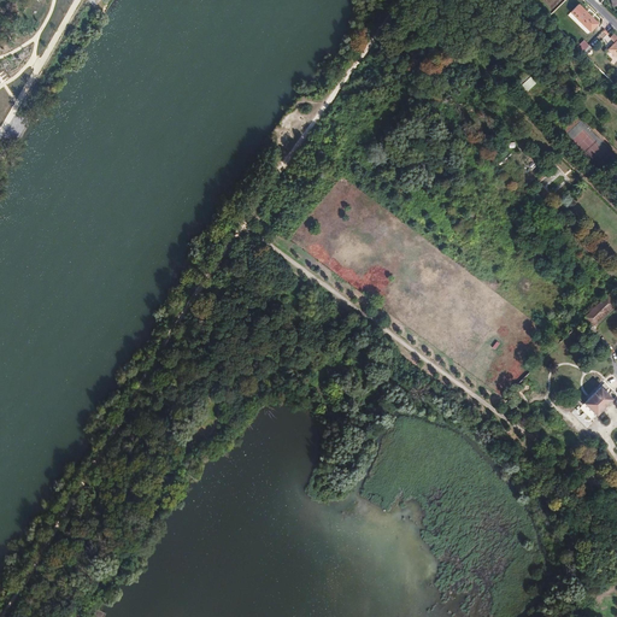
[(598,24),(580,6),(573,15),(589,33),(598,24)]
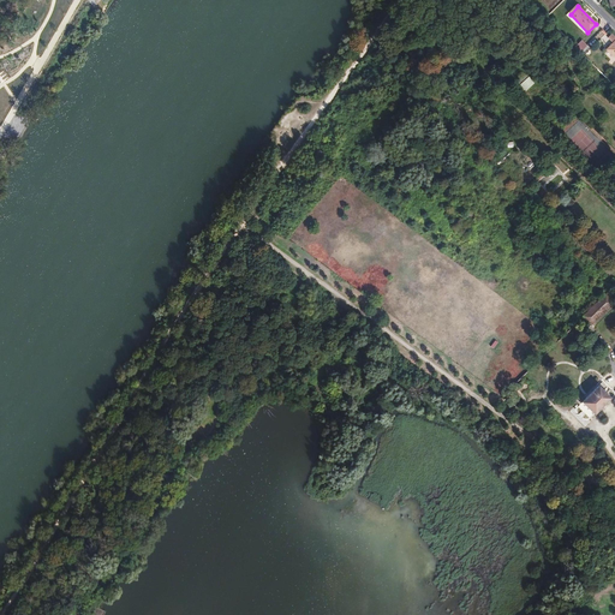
[(603,40),(607,34),(599,30),(596,37),(603,40)]
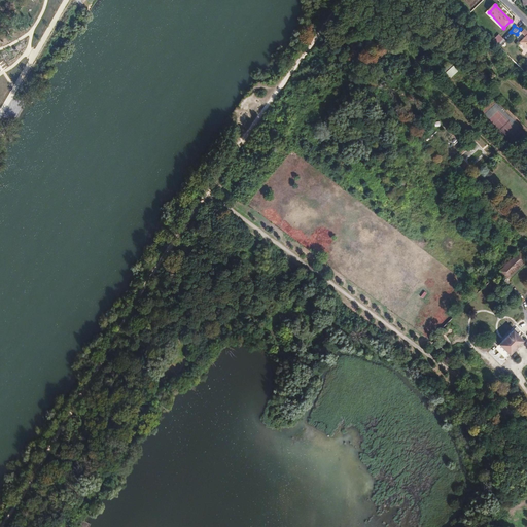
[(496,44),(505,35),(500,30),(491,40),(496,44)]
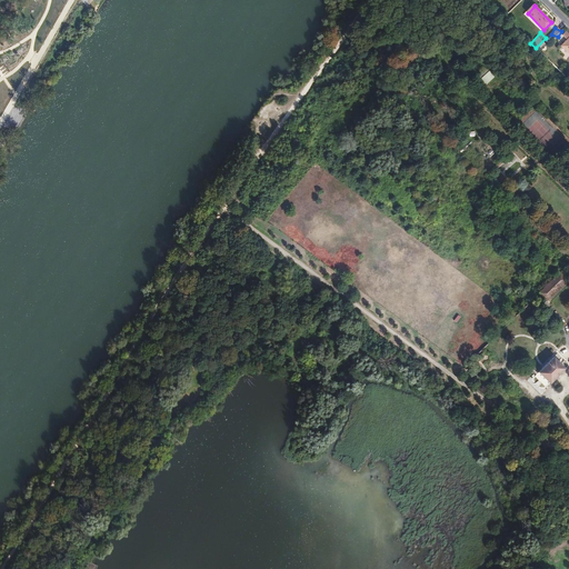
[(540,53),(547,47),(542,43),(536,49),(540,53)]
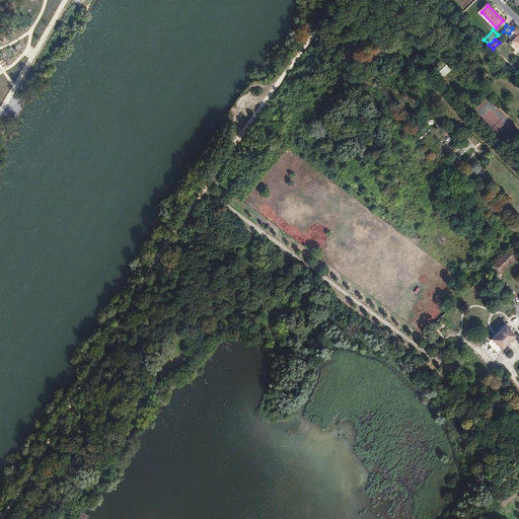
[(441,79),(451,70),(446,65),(437,73),(441,79)]
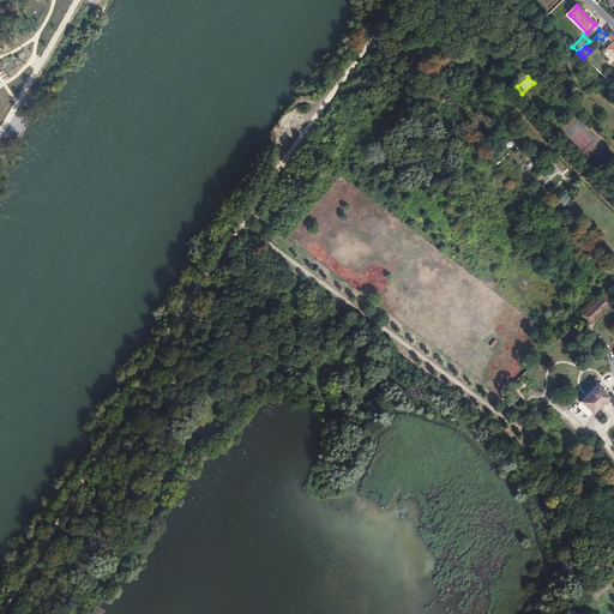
[(581,318),(589,326),(606,309),(612,302),(603,294),(581,318)]
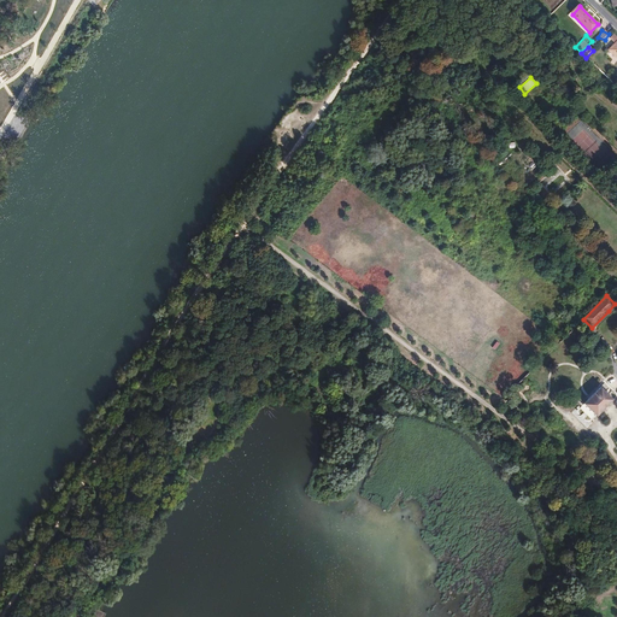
[(589,400),(583,406),(589,412),(594,417),(595,418),(612,401),(605,394),(600,388),(589,400)]
